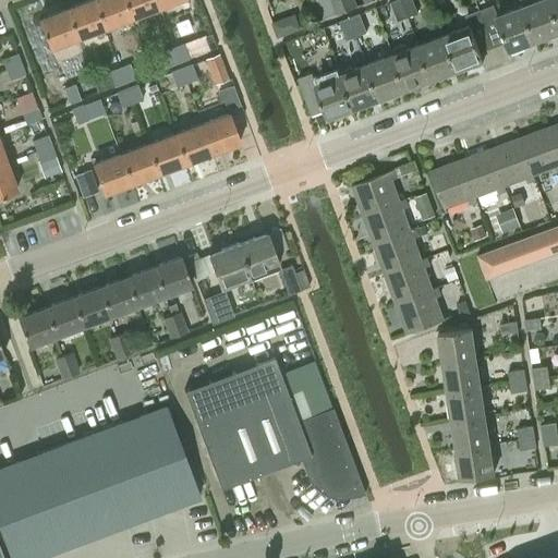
[(74,36),(102,26),(92,0),(82,0),(63,7),(74,36)]
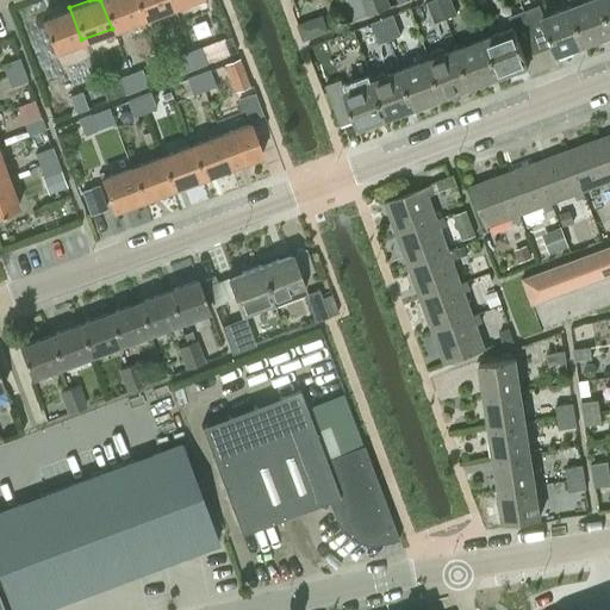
[(100,0),(112,29),(142,18),(135,0),(100,0)]
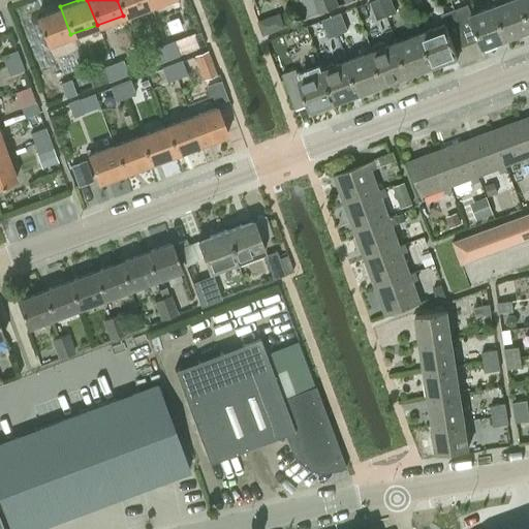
[(117,0),(123,16),(149,5),(146,0),(117,0)]
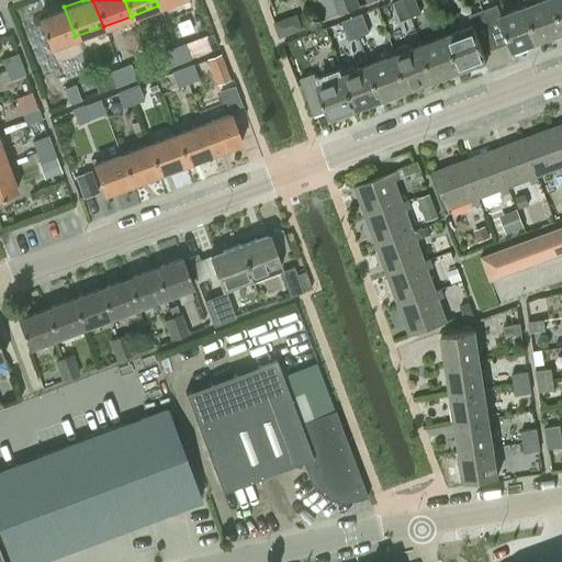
[(348,10),(345,0),(334,0),(339,13),(348,10)]
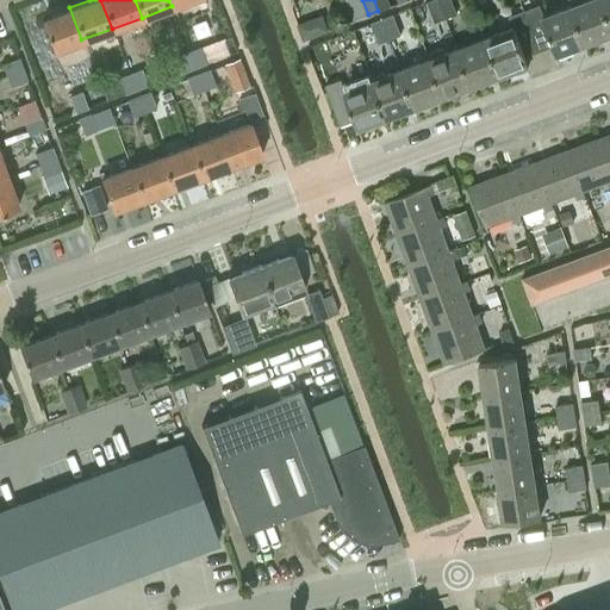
[(387,0),(374,0),(378,11),(390,6),(387,0)]
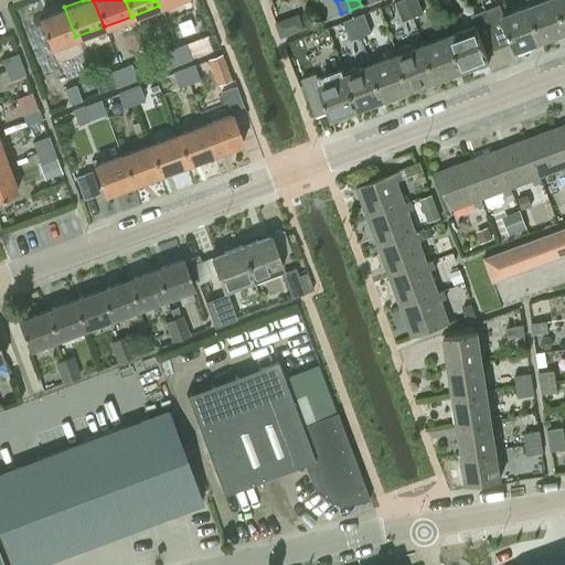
[(403,20),(414,17),(407,0),(400,0),(396,1),(403,20)]
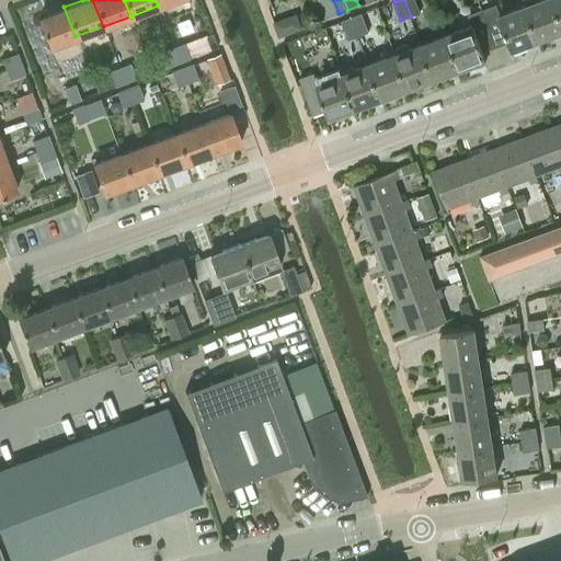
[(404,0),(411,16),(420,12),(415,0),(404,0)]
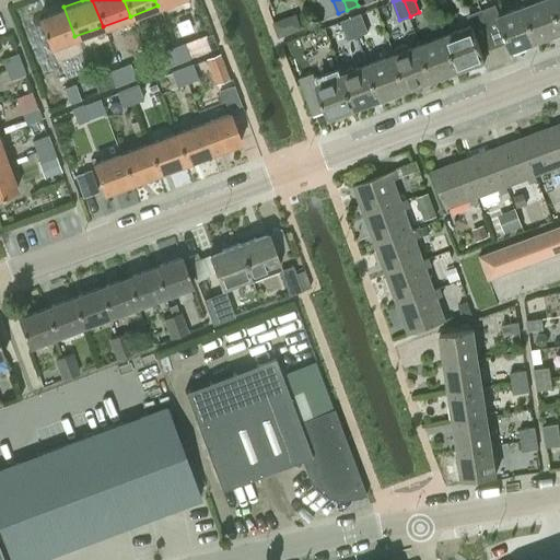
[(537,41),(559,32),(559,24),(550,0),(522,0),(524,4),(537,41)]
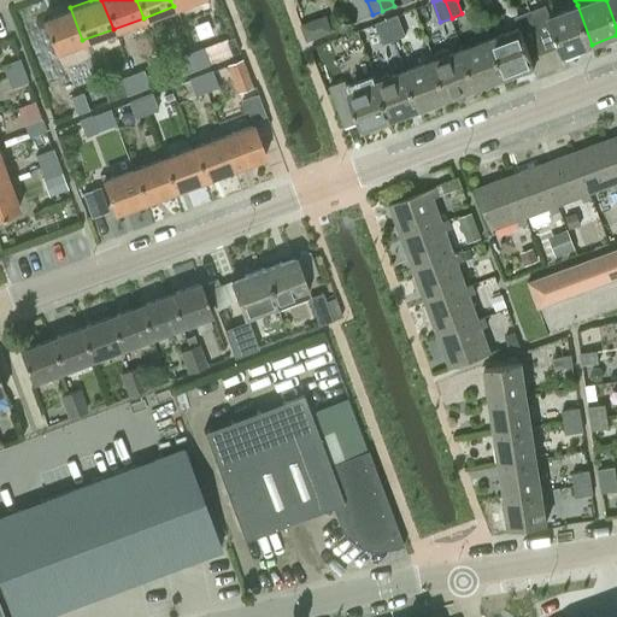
[(616,0),(606,0),(616,27),(616,0)]
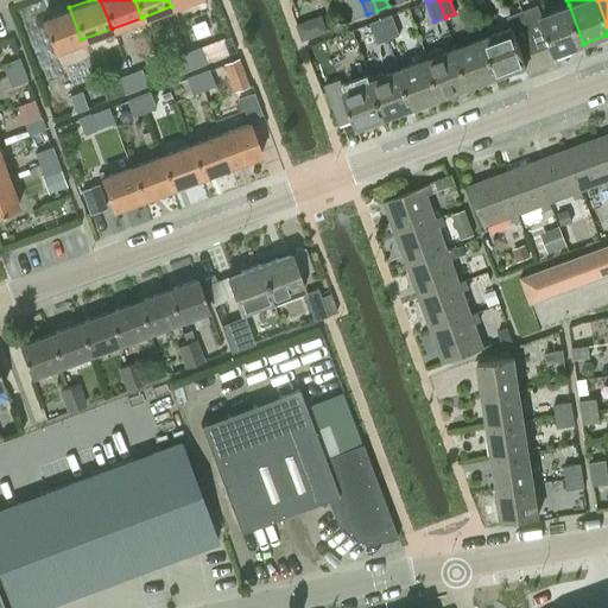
[(583,44),(569,5),(540,16),(537,6),(521,11),(537,51),(551,46),(555,55),(583,44)]
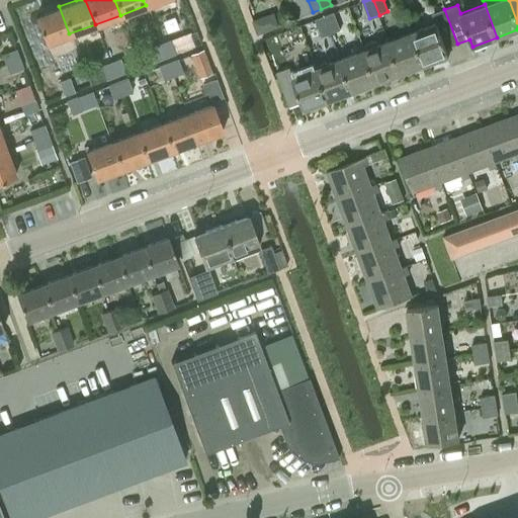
[(69,33),(59,6),(33,16),(44,44),(69,33)]
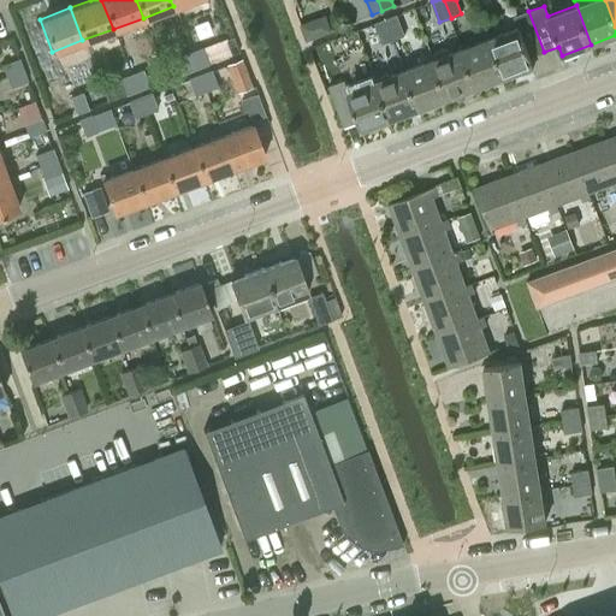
[(529,58),(544,52),(528,11),(514,17),(519,28),(491,39),(504,77),(533,67),(529,58)]
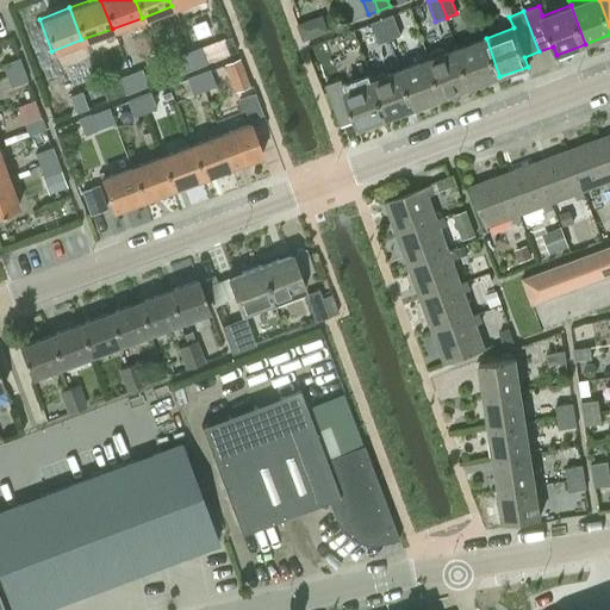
[(393,14),(381,19),(388,39),(400,35),(393,14)]
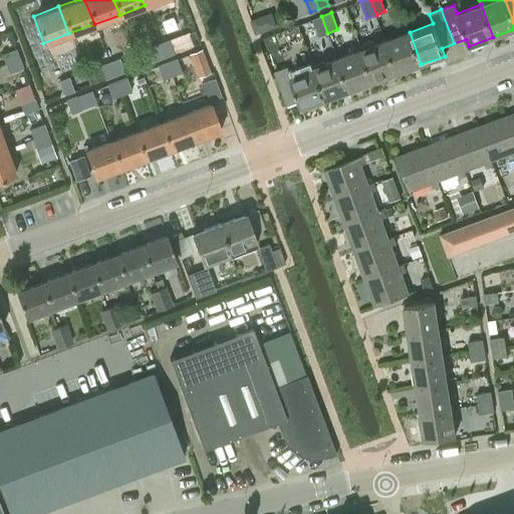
[(259,15),(252,18),(256,31),(264,28),(259,15)]
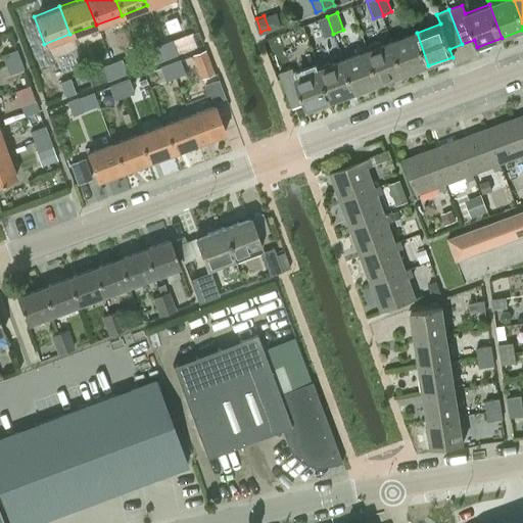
[(333,34),(327,16),(316,20),(322,38),(333,34)]
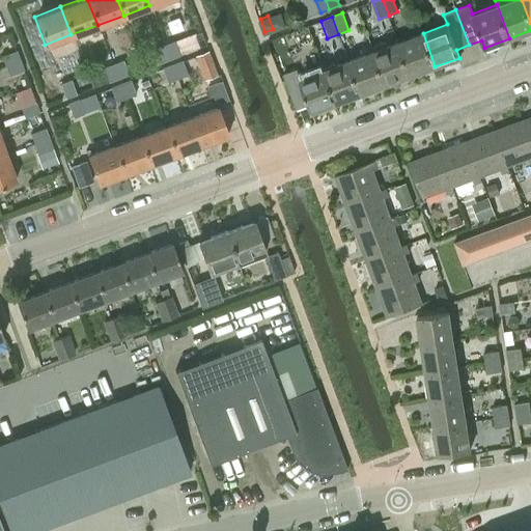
[(435,66),(423,33),(398,42),(411,76),(435,66)]
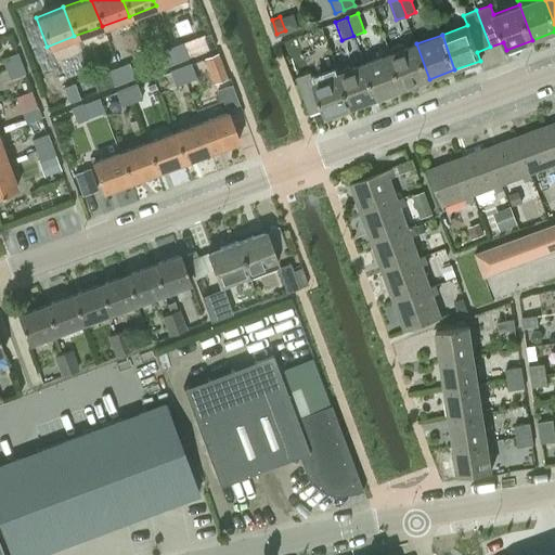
[(181,41),(170,46),(177,61),(188,57),(181,41)]
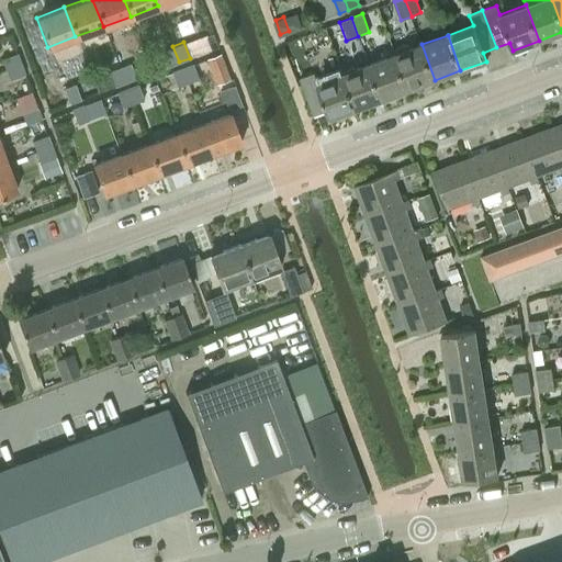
[(409,89),(435,80),(422,44),(396,54),(409,89)]
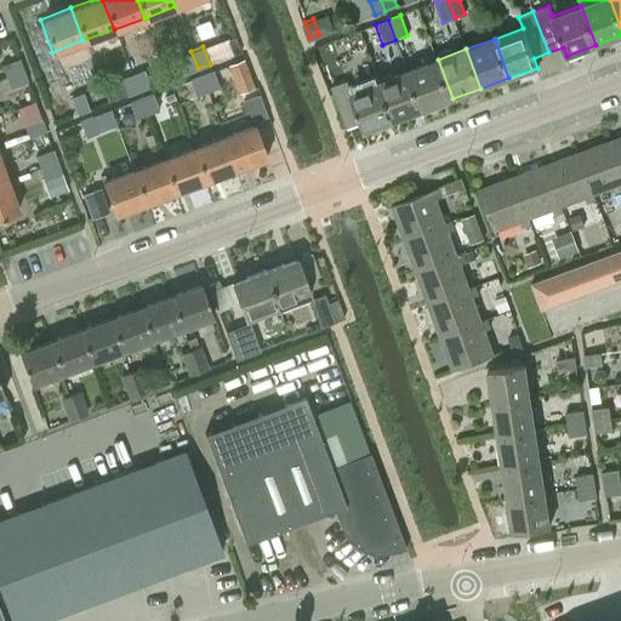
[(191,51),(178,56),(186,73),(198,68),(191,51)]
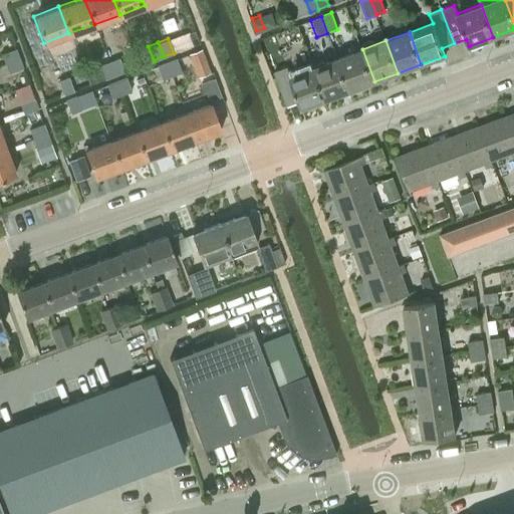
[(5,63),(18,58),(14,48),(1,53),(5,63)]
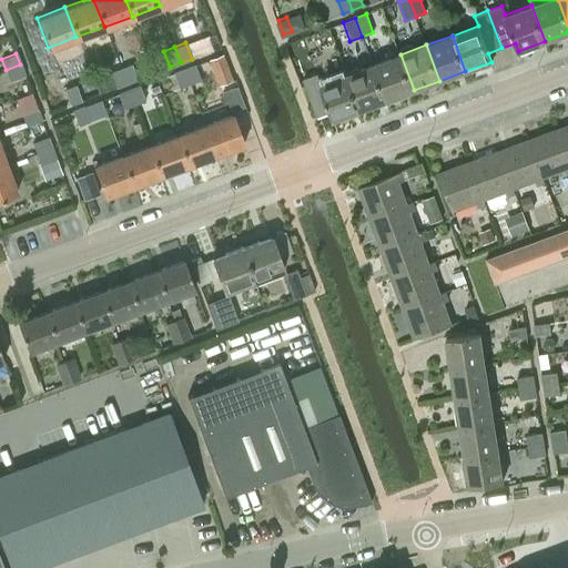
[(233,79),(223,53),(209,59),(219,84),(233,79)]
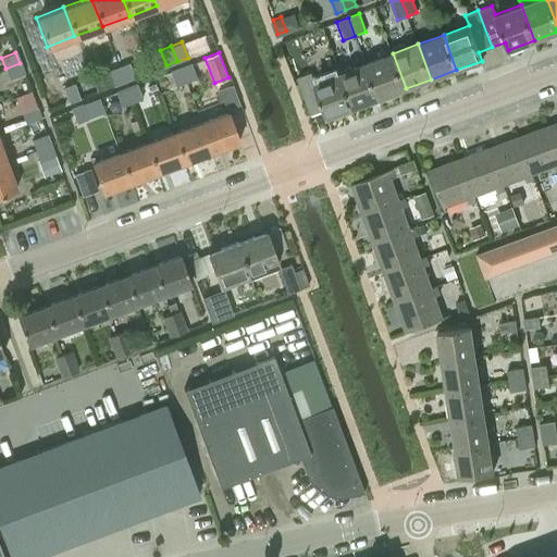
[(379,99),(406,88),(393,53),(366,63),(379,99)]
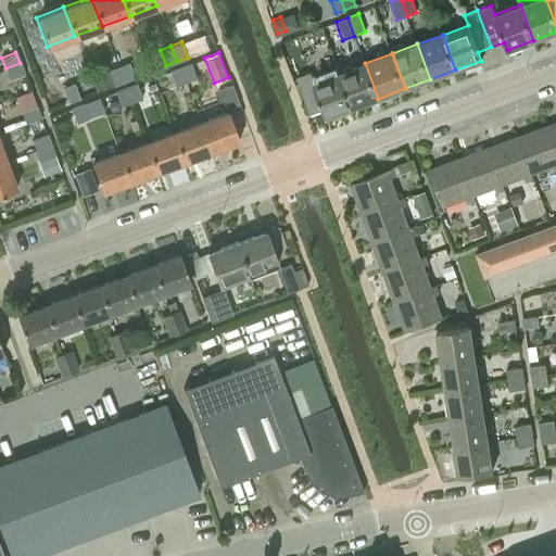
[(127,62),(116,66),(123,81),(134,78),(127,62)]
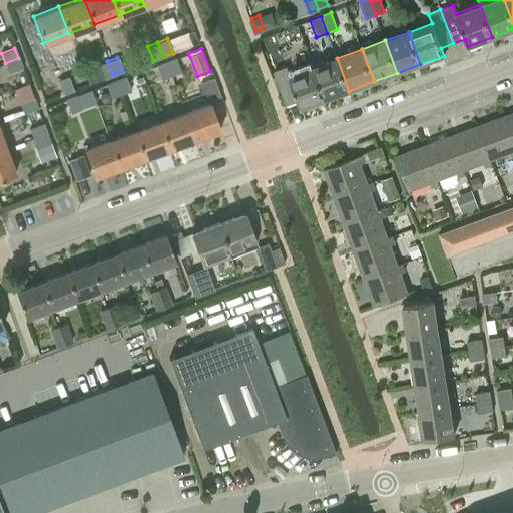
[(22,67),(18,58),(5,63),(9,72),(22,67)]
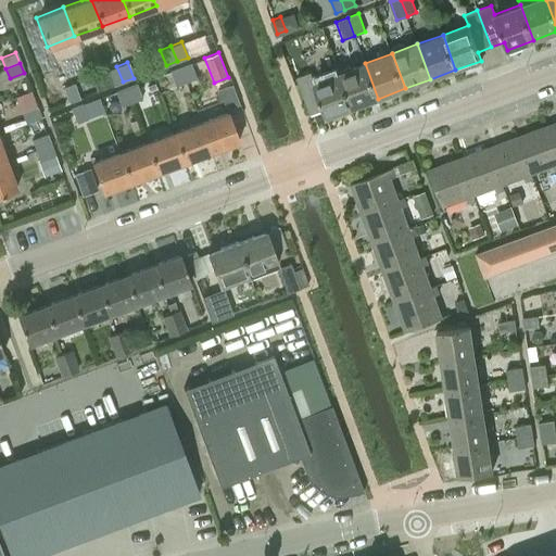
[(180,66),(186,81),(197,78),(191,63),(180,66)]
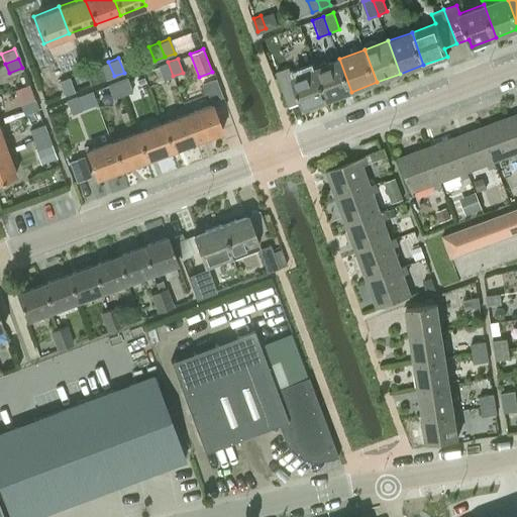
[(351,92),(339,59),(315,68),(327,101),(351,92)]
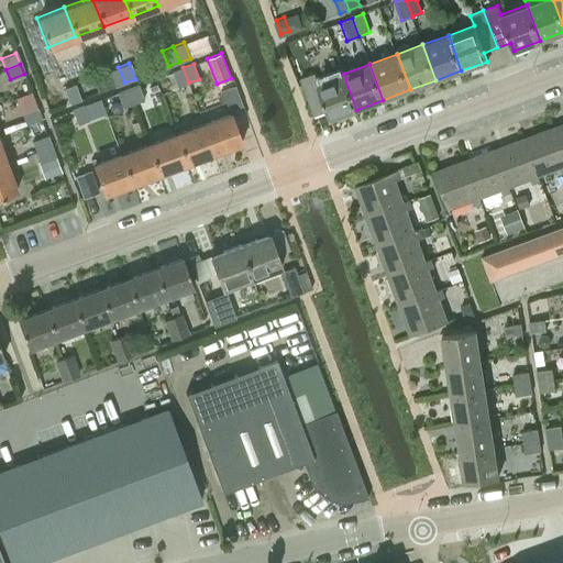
[(118,67),(107,72),(112,87),(124,83),(118,67)]
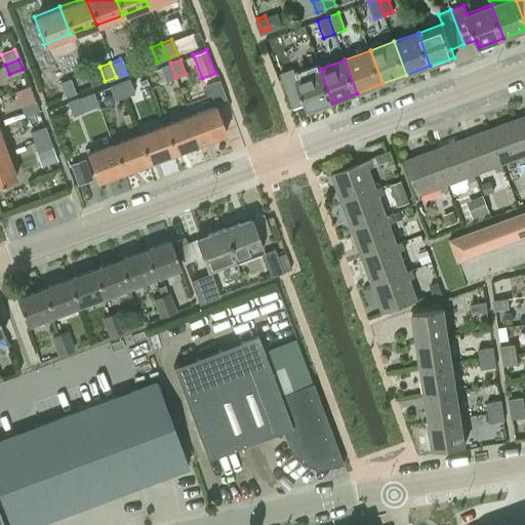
[(165,81),(175,77),(170,63),(160,67),(165,81)]
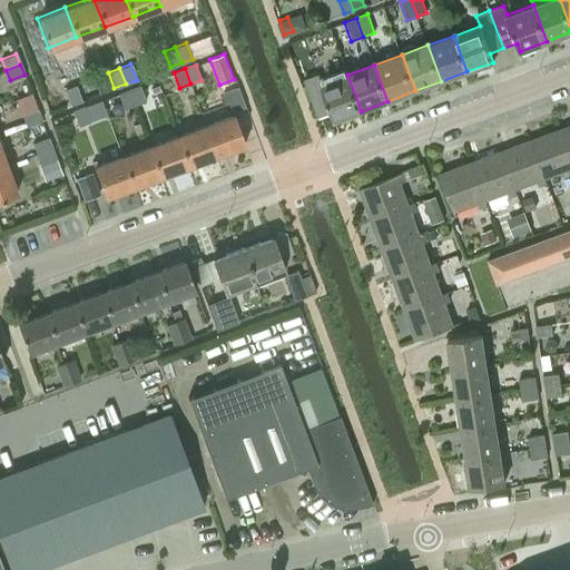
[(334,120),(361,111),(347,75),(321,85),(317,74),(303,79),(317,118),(331,112),(334,120)]
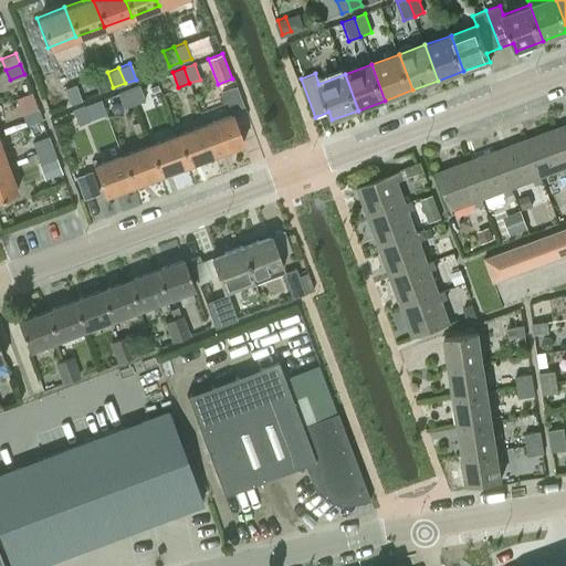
[(82,100),(75,84),(64,88),(71,104),(82,100)]
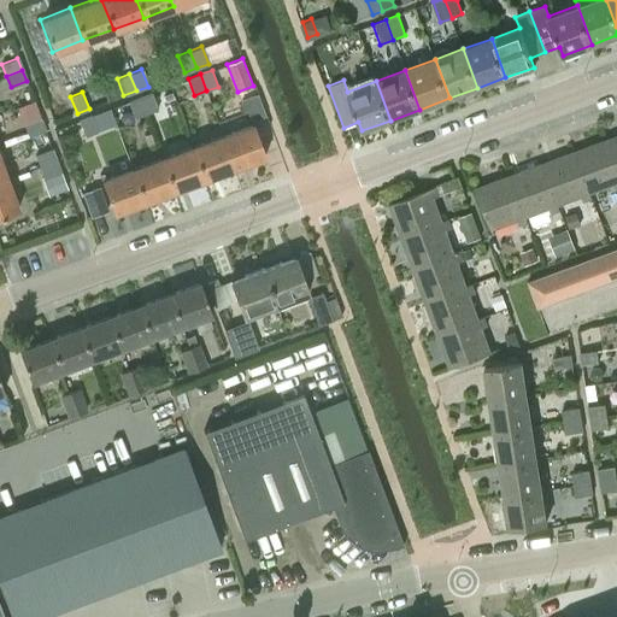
[(152,92),(140,97),(146,115),(158,110),(152,92)]
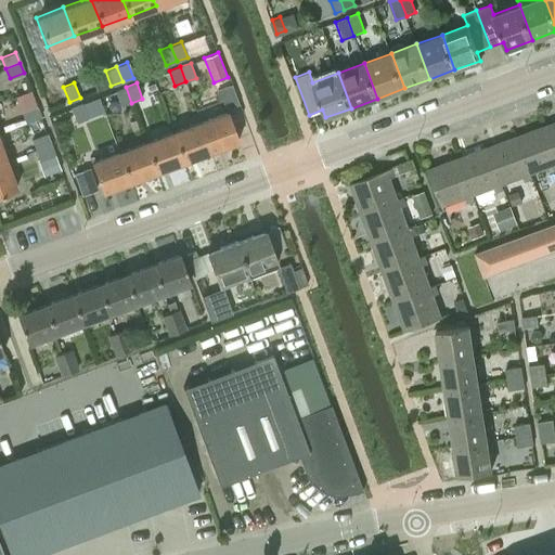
[(131,103),(126,87),(115,91),(121,106),(131,103)]
